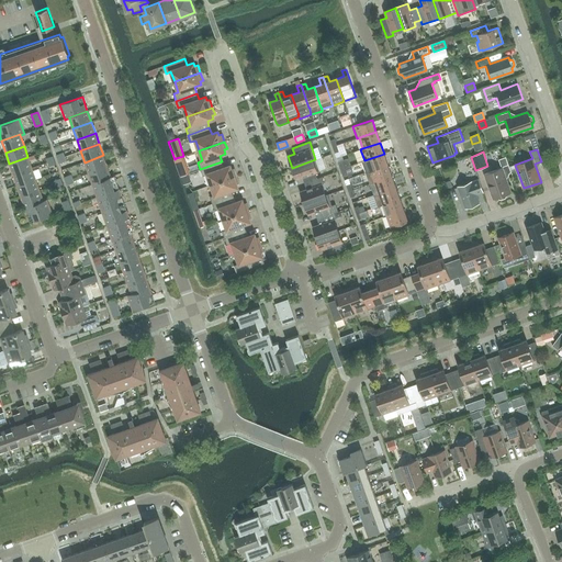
[(361,161),(366,172),(388,165),(384,154),(364,160),(361,161)]
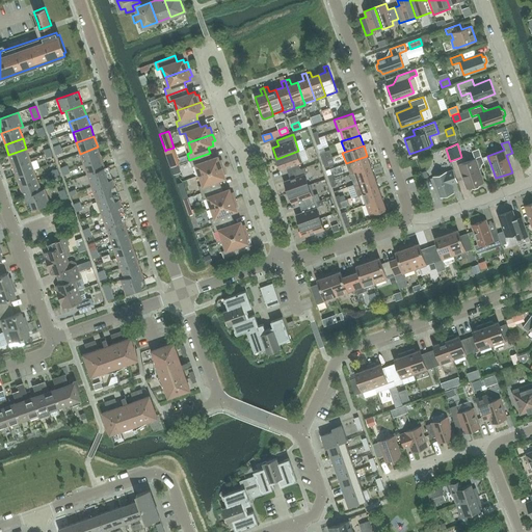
[(83,164),(101,158),(98,147),(80,154),(83,164)]
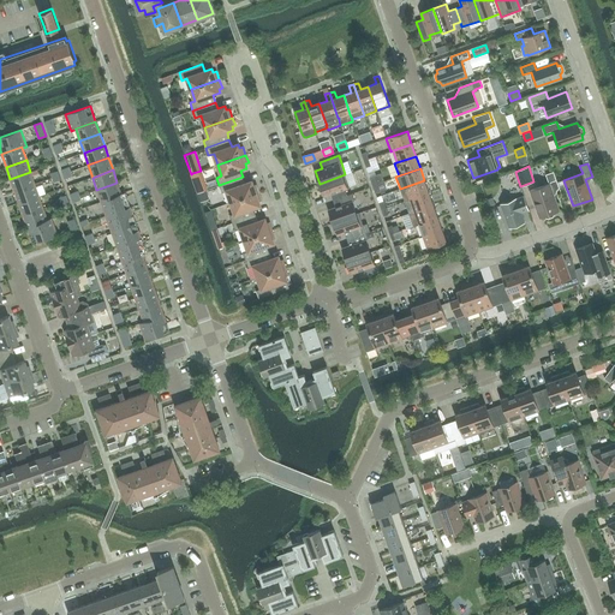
[(207,189),(201,171),(192,173),(191,174),(197,192),(207,189)]
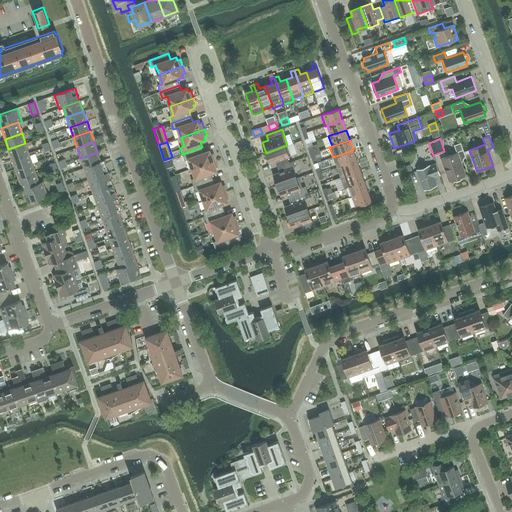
[(12,159),(29,153),(25,143),(8,149),(12,159)]
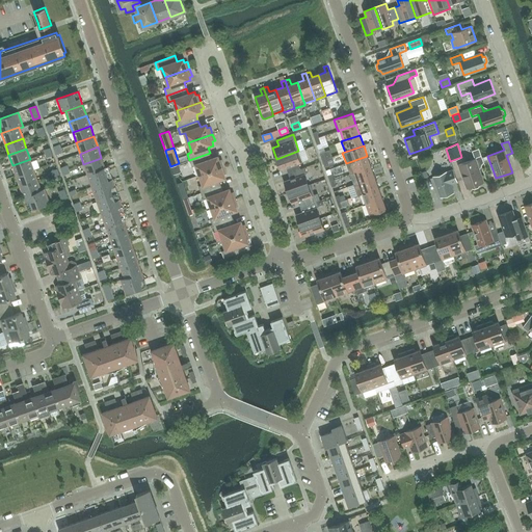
[(467,188),(483,182),(477,165),(484,163),(479,149),(472,151),(475,159),(458,164),(467,188)]
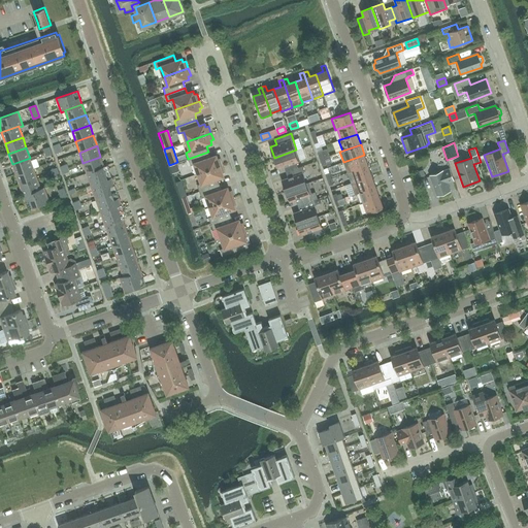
[(286,172),(298,168),(296,162),(300,161),(296,150),(274,158),(278,168),(284,166),(286,172)]
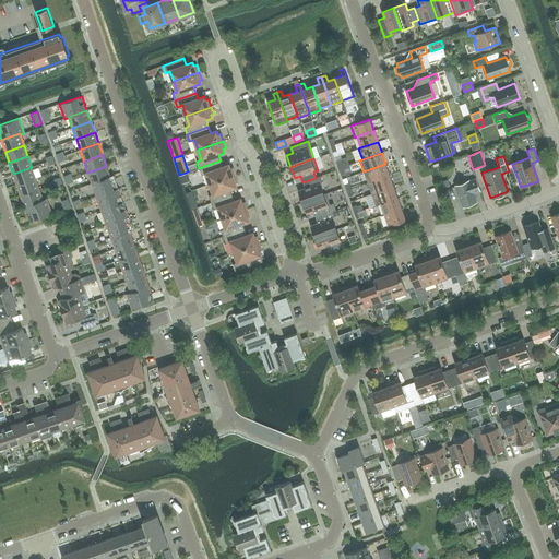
[(210,183),(236,175),(233,167),(229,168),(228,165),(223,167),(221,161),(199,168),(201,175),(206,174),(210,183)]
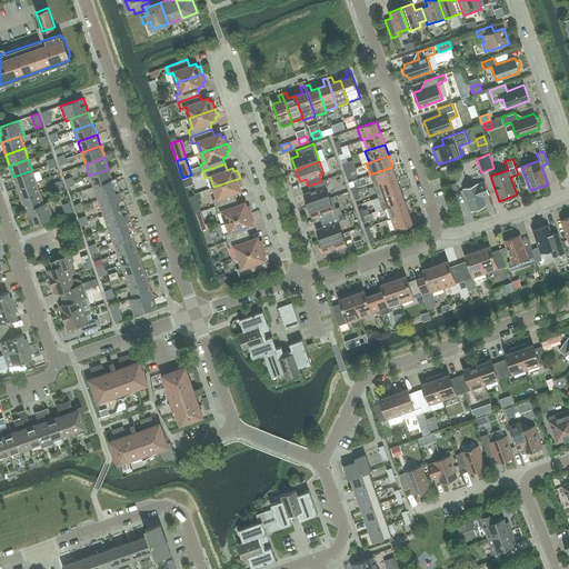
[(375,187),(397,178),(392,167),(370,175),(375,187)]
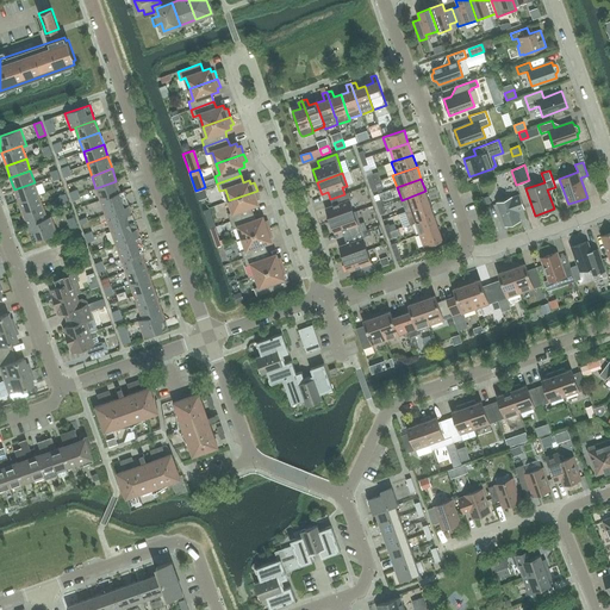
[(120,193),(120,192),(116,181),(95,188),(100,200),(120,193)]
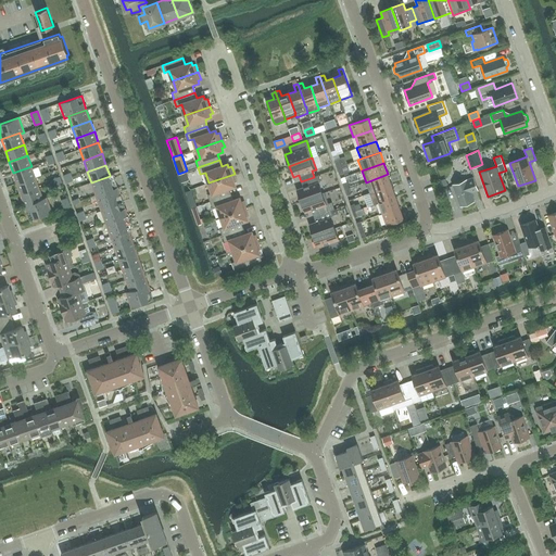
[(16,184),(36,177),(32,166),(13,173),(16,184)]
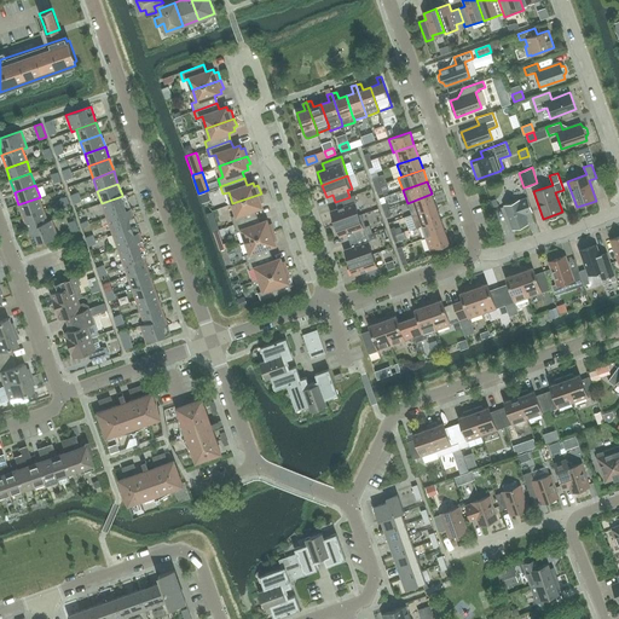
[(106,218),(132,209),(126,194),(122,195),(122,196),(102,203),(106,218)]
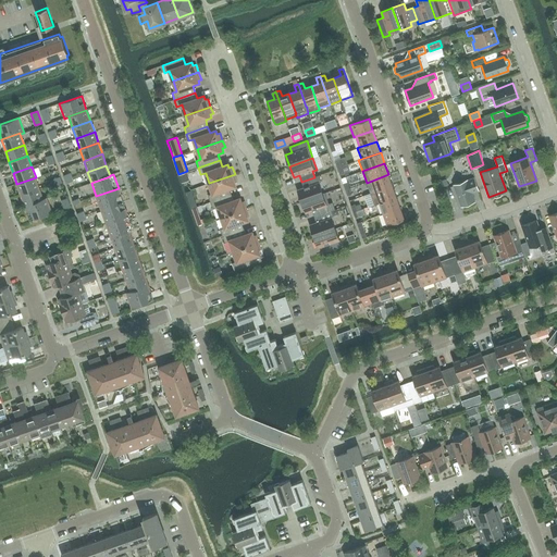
[(210,201),(232,195),(230,188),(235,186),(234,183),(237,182),(235,174),(209,183),(212,194),(208,195),(210,201)]
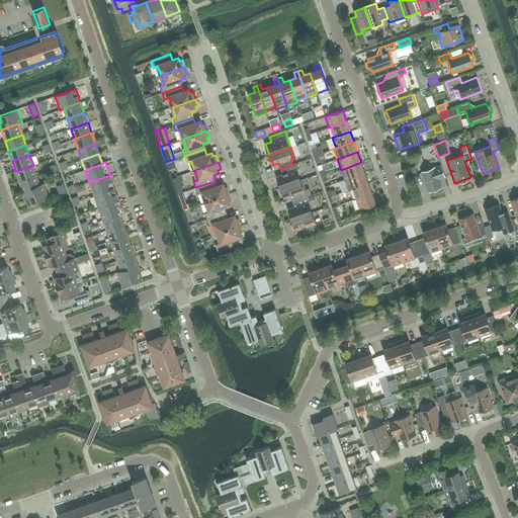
[(344,180),(364,172),(361,162),(341,170),(344,180)]
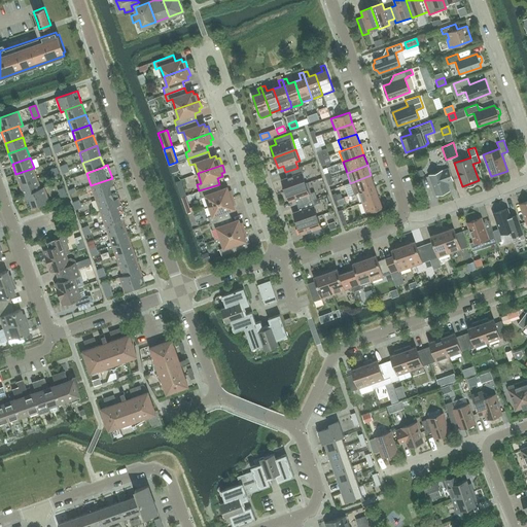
[(305,183),(302,173),(304,172),(302,166),(297,168),(285,172),(287,177),(282,179),(285,190),(305,183)]
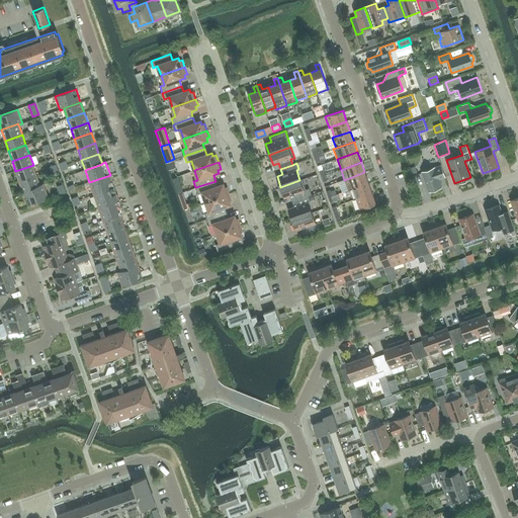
[(19,181),(36,175),(33,165),(15,171),(19,181)]
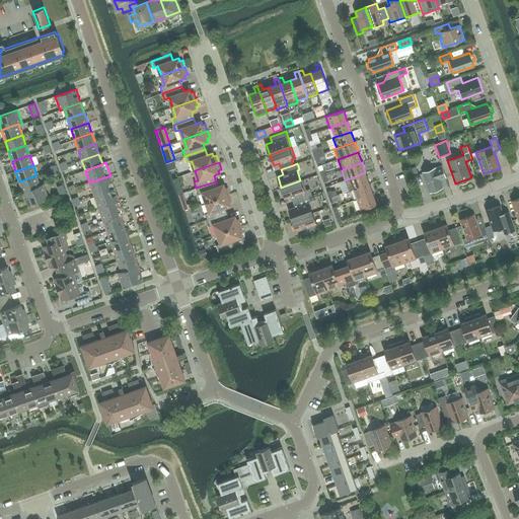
[(446,177),(442,165),(436,167),(423,171),(430,193),(443,188),(440,179),(446,177)]
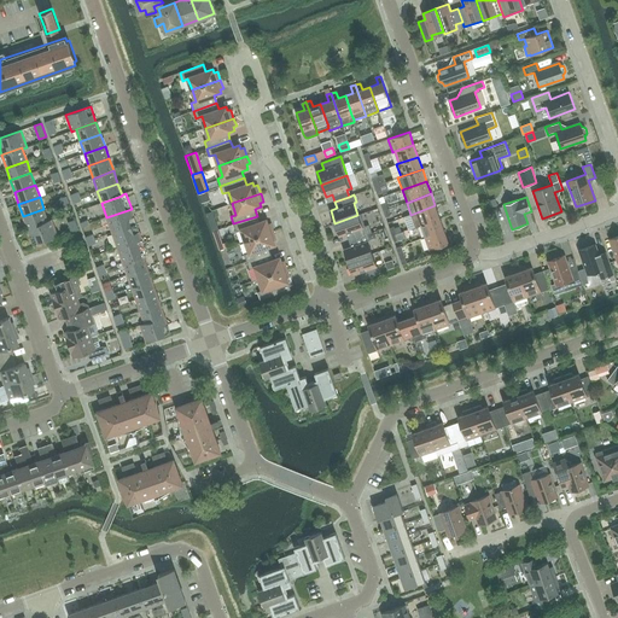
[(415,227),(420,225),(439,219),(435,205),(410,215),(415,227)]
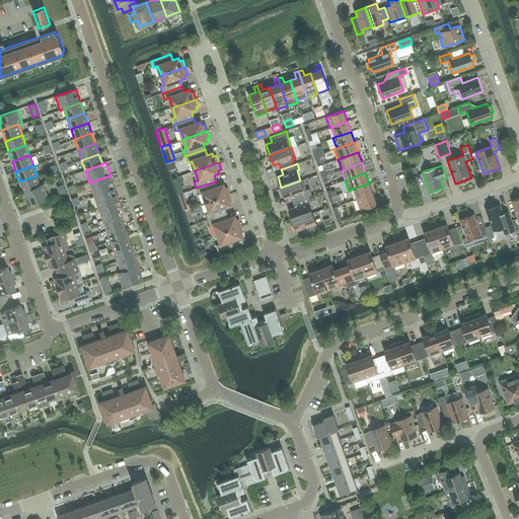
[(41,186),(36,175),(19,181),(23,192),(41,186)]
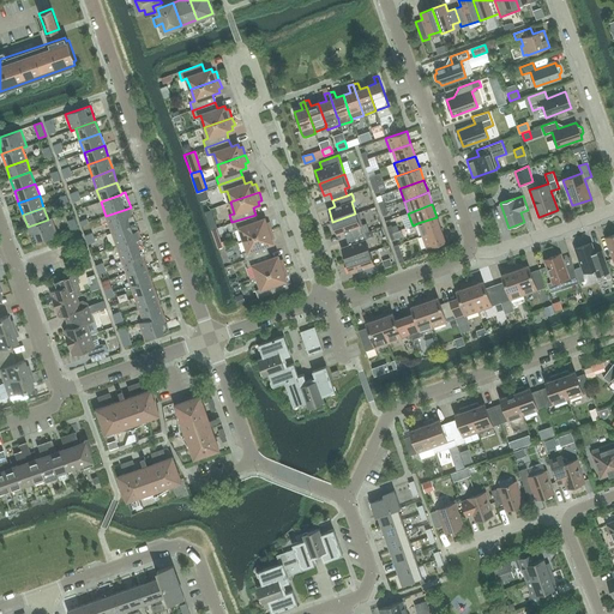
[(112,232),(136,223),(131,208),(106,216),(112,232)]
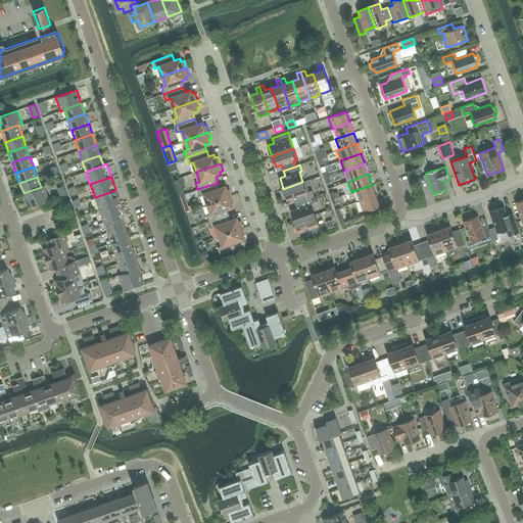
[(311,197),(311,198),(315,196),(314,193),(313,190),(308,191),(305,181),(302,182),(283,189),(287,199),(293,197),(295,203),(311,197)]
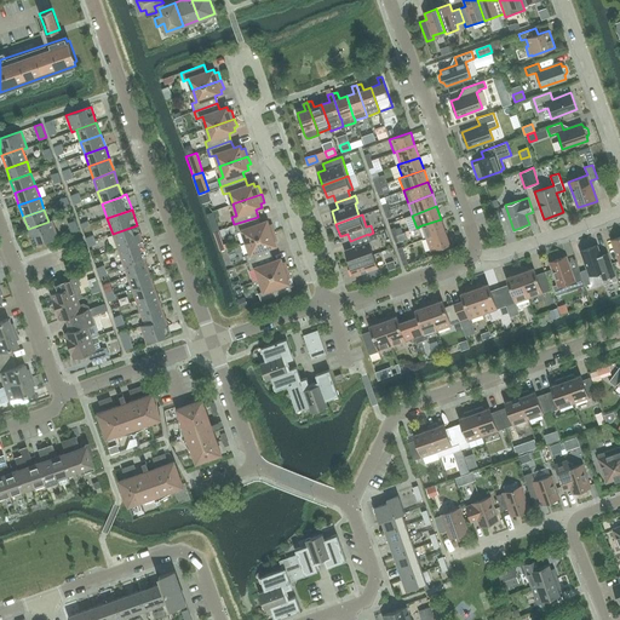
[(246,242),(275,231),(271,223),(269,224),(267,220),(260,223),(258,217),(234,224),(236,233),(242,230),(246,242)]
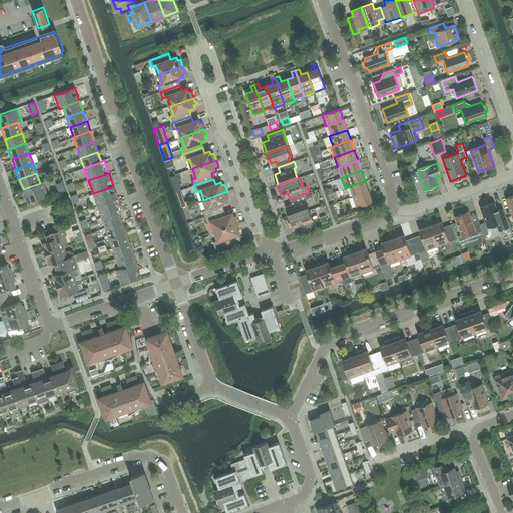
[(353,196),(369,191),(365,181),(349,186),(353,196)]
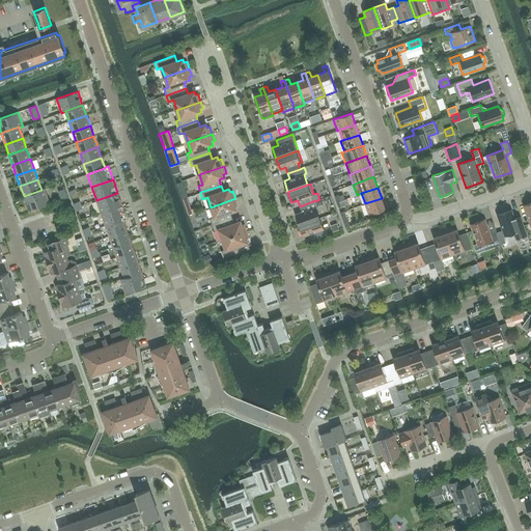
[(42,190),(24,196),(28,211),(50,202),(45,189),(42,190)]
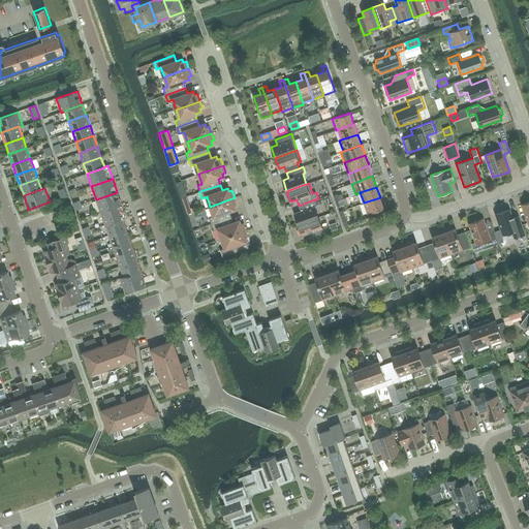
[(100,212),(122,205),(117,192),(96,199),(100,212)]
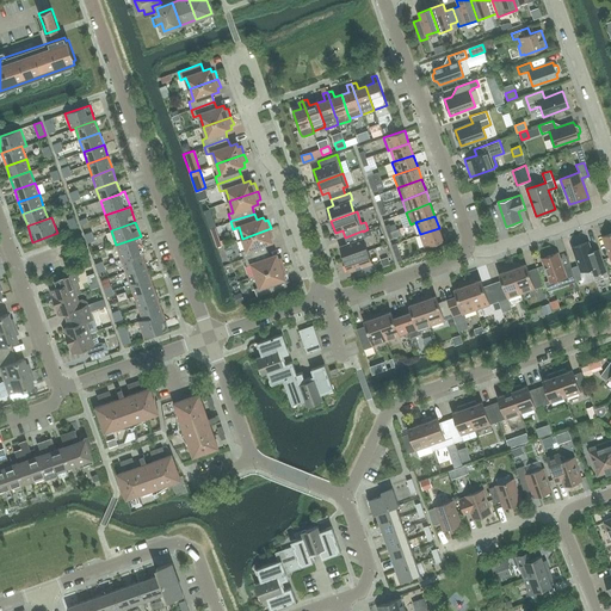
[(244,259),(267,251),(265,244),(272,241),(270,238),(273,236),(271,228),(242,239),(247,250),(241,251),(244,259)]
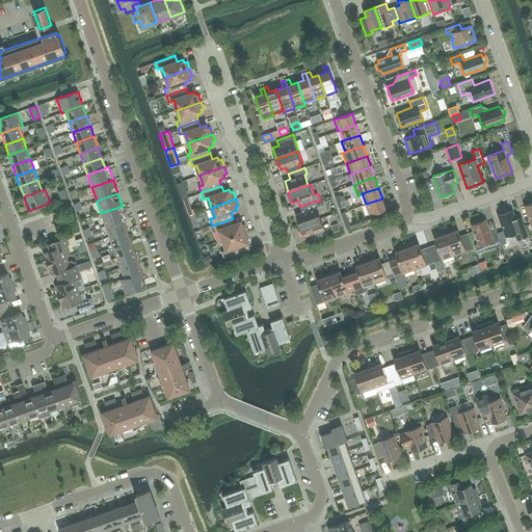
[(345,200),(337,203),(339,208),(349,205),(347,198),(345,200)]
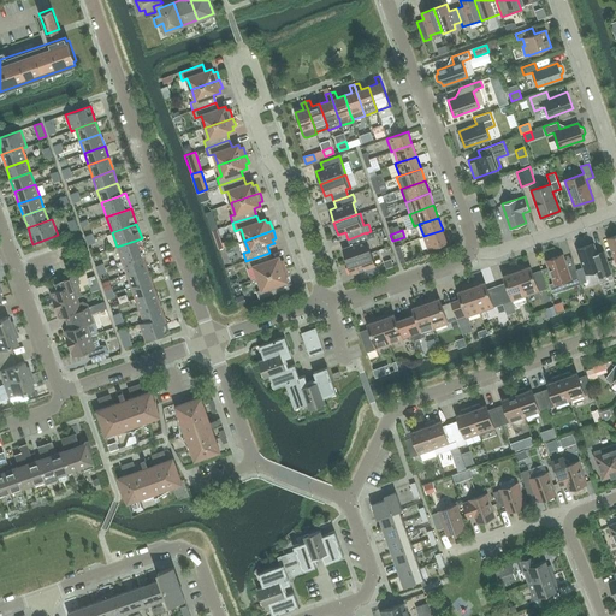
[(443,230),(424,236),(428,249),(446,242),(443,230)]
